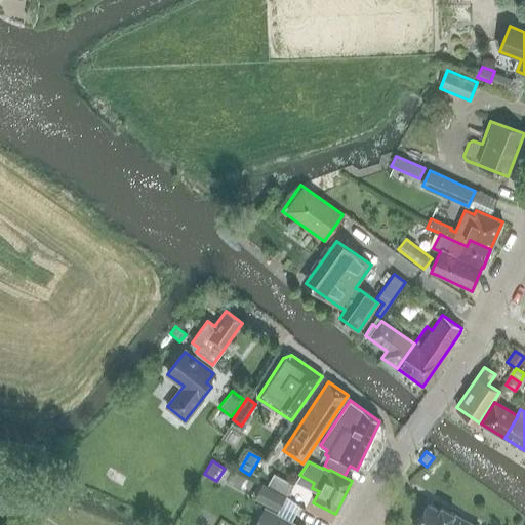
[(286,495),(292,484),(280,478),(274,489),(286,495)]
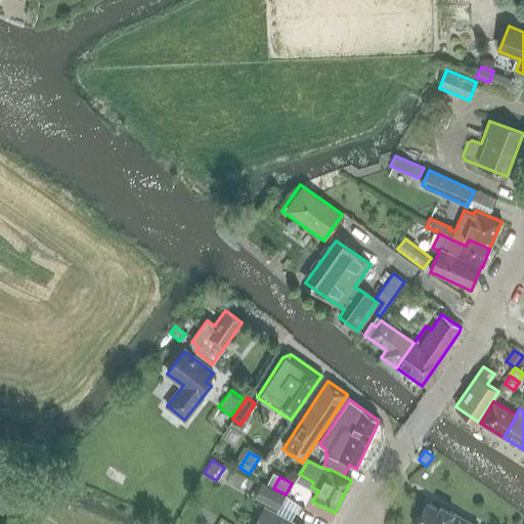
[(277,510),(286,494),(262,483),(254,497),(277,510)]
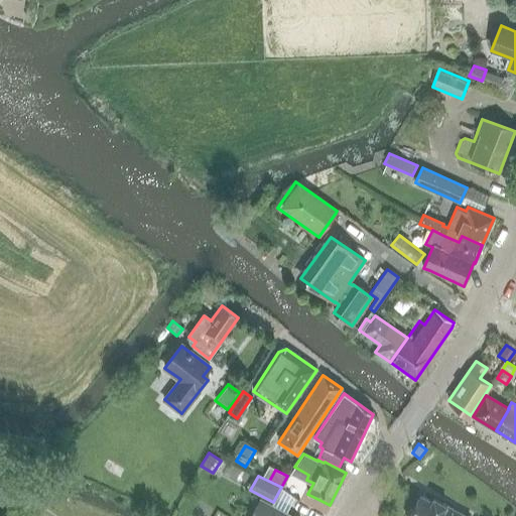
[(431,501),(420,495),(408,515),(465,515),(433,498),(431,501)]
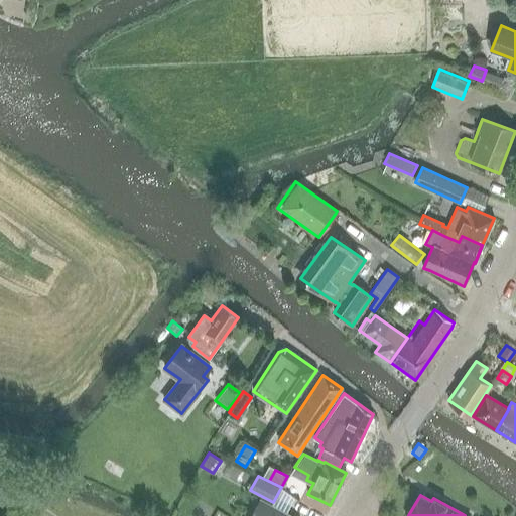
[(290,515),(260,499),(250,515),(290,515)]
